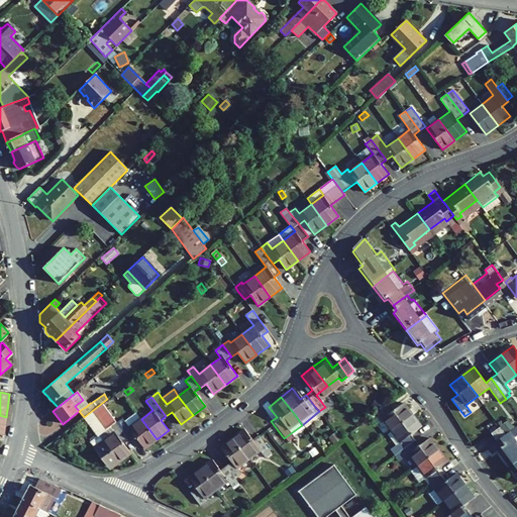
[(373,408),(370,410),(374,415),(378,413),(387,425),(407,410),(397,398),(388,405),(384,400),(373,408)]
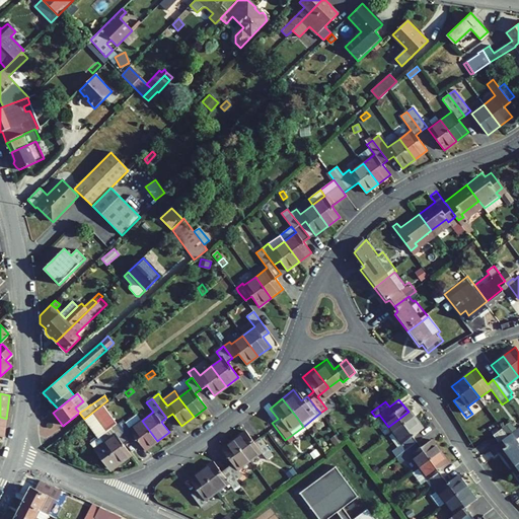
[(79,413),(87,408),(83,401),(75,408),(79,413)]
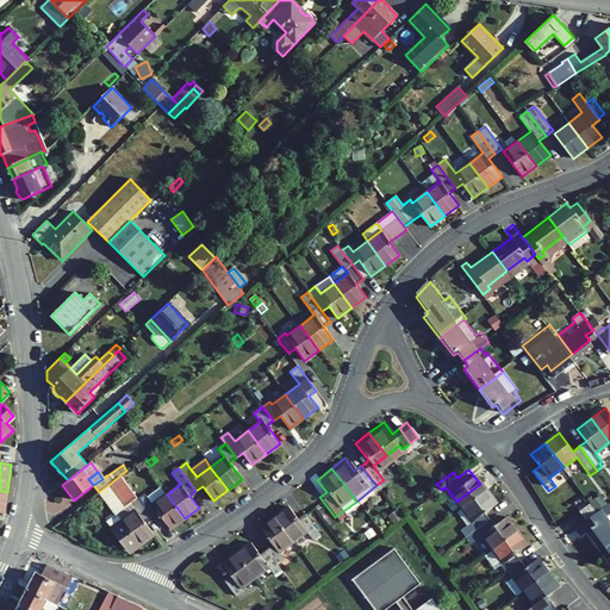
[(110,485),(125,506),(137,498),(120,477),(110,485)]
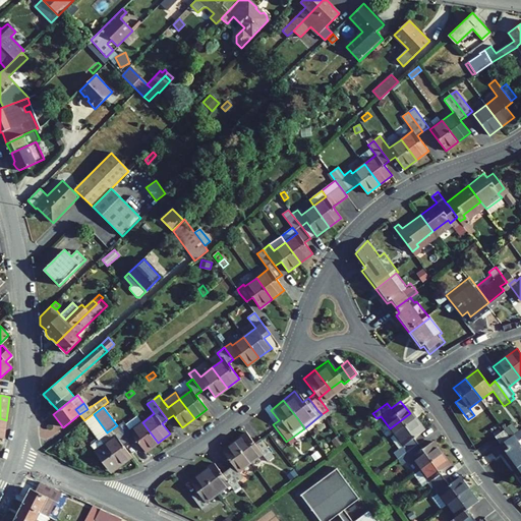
[(419,424),(410,413),(390,428),(399,441),(396,443),(400,449),(414,439),(409,431),(419,424)]
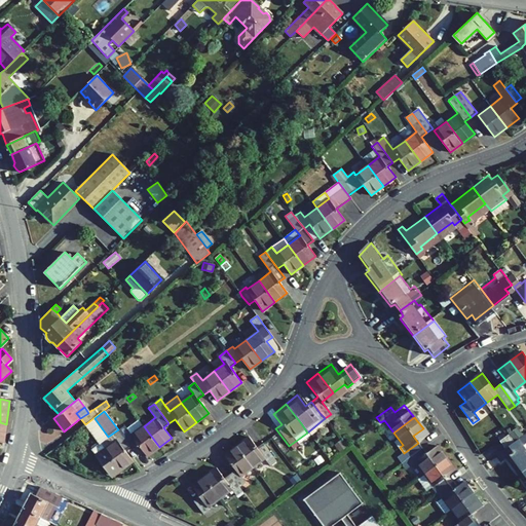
[(100,443),(108,437),(95,418),(86,425),(100,443)]
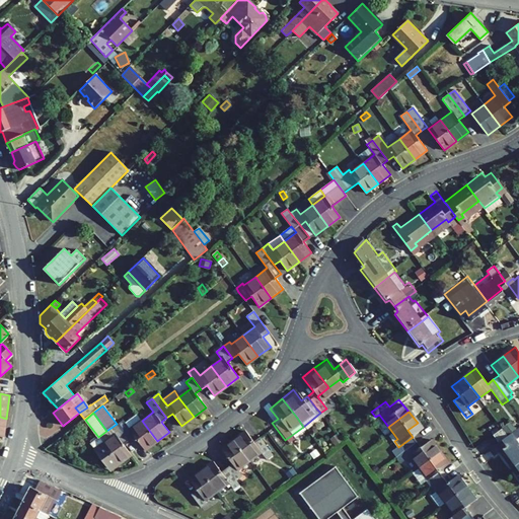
[(137,415),(125,423),(130,430),(142,421),(137,415)]
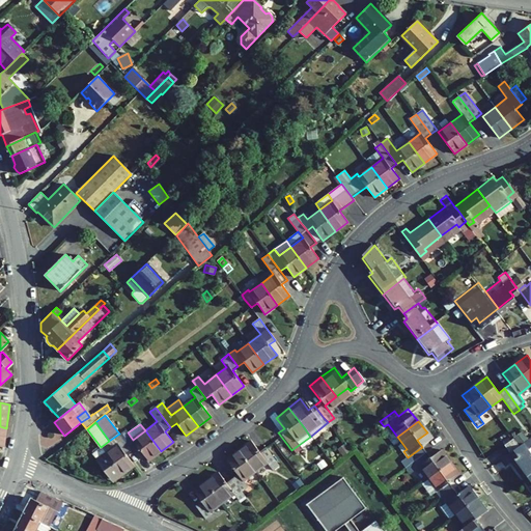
[(145,430),(133,440),(128,432),(126,429),(119,435),(132,450),(137,446),(148,460),(161,451),(145,430)]
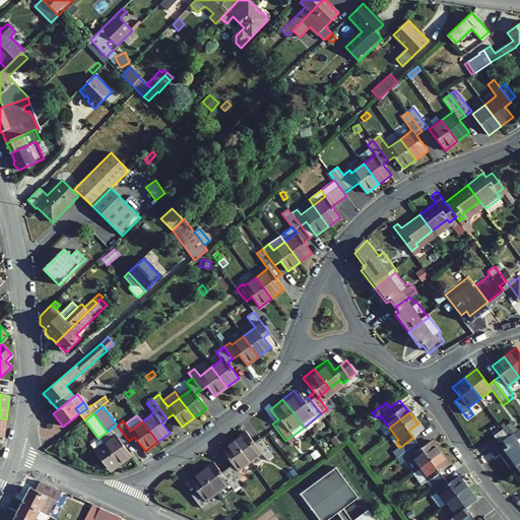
[(503,429),(509,436),(516,430),(511,423),(503,429)]
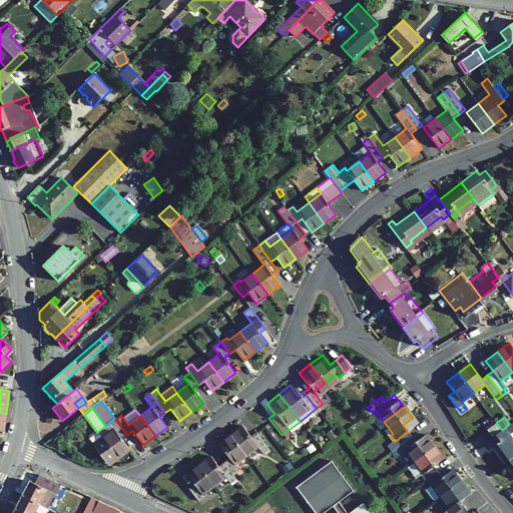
[(129,450),(121,439),(127,435),(115,420),(109,424),(114,430),(101,439),(116,458),(117,459),(129,450)]
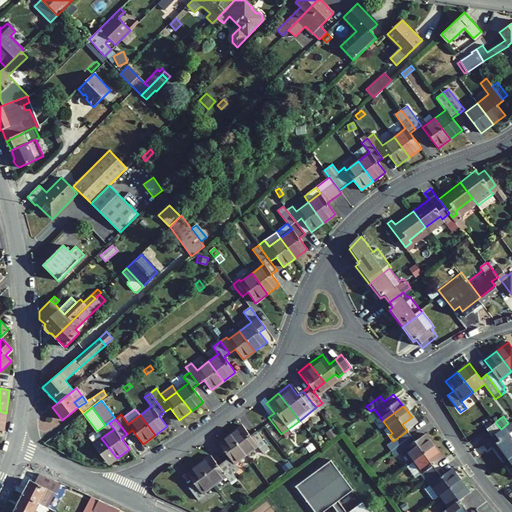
[(383,421),(377,426),(386,437),(389,435),(392,433),(383,421)]
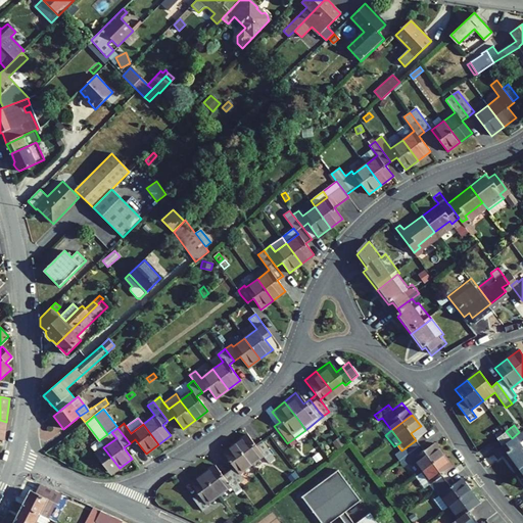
[(99,441),(103,447),(116,438),(111,432),(99,441)]
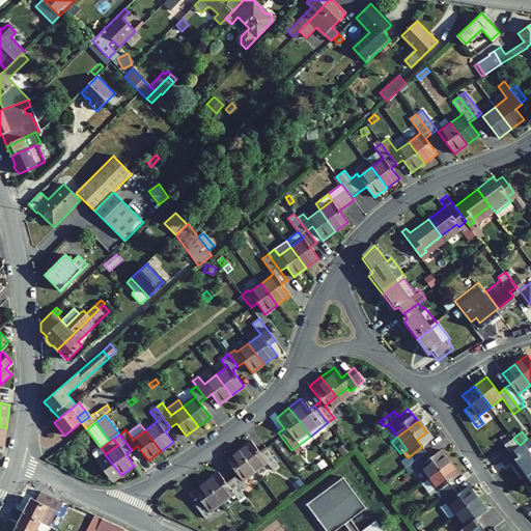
[(248,439),(236,448),(252,469),(263,459),(266,463),(274,456),(263,444),(255,449),(248,439)]
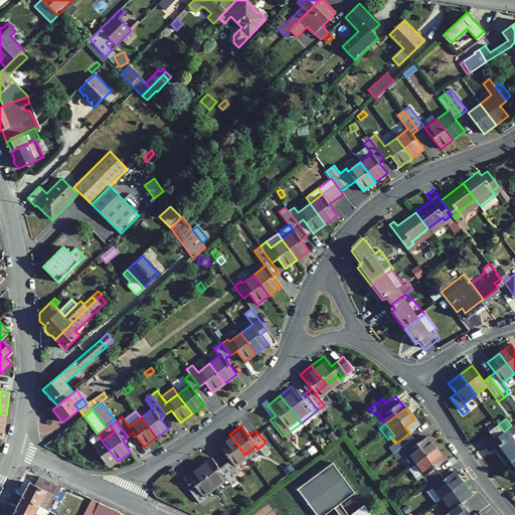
[(514,459),(514,440),(512,436),(514,433),(514,427),(513,425),(504,433),(495,440),(485,447),(490,453),(495,448),(508,465),(514,459)]
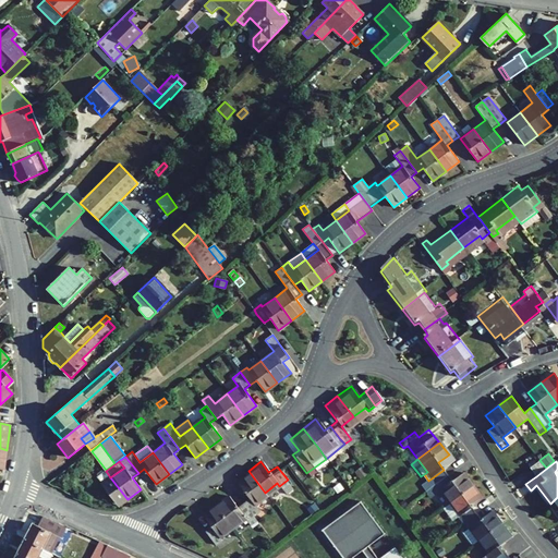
[(530,468),(536,476),(546,469),(540,461),(536,463),(530,468)]
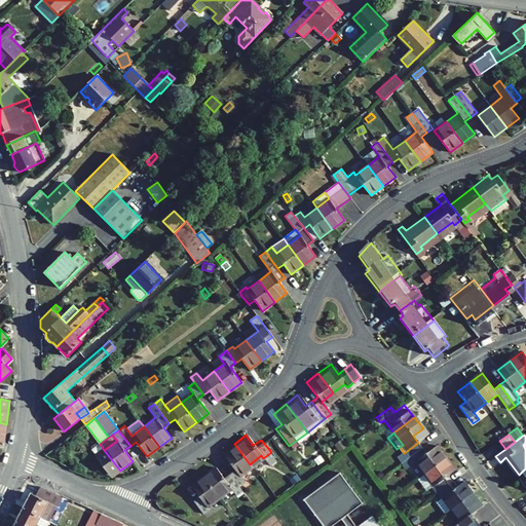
[(422,448),(418,443),(404,453),(408,458),(411,456),(420,468),(441,453),(431,441),(422,448)]
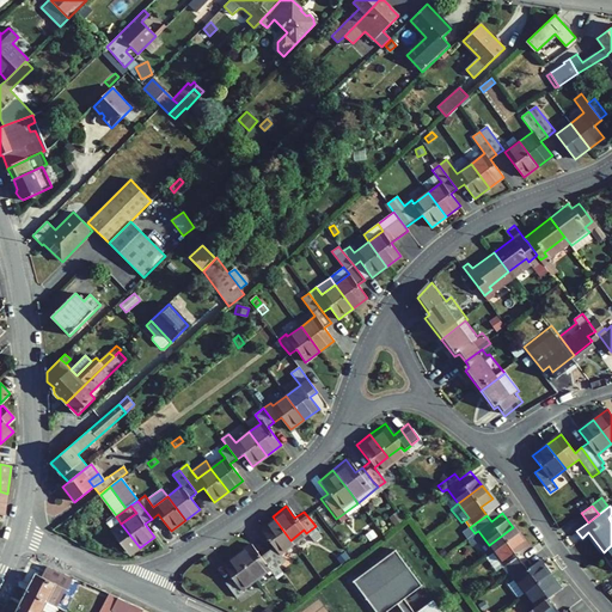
[(116,516),(106,524),(112,531),(121,524),(116,516)]
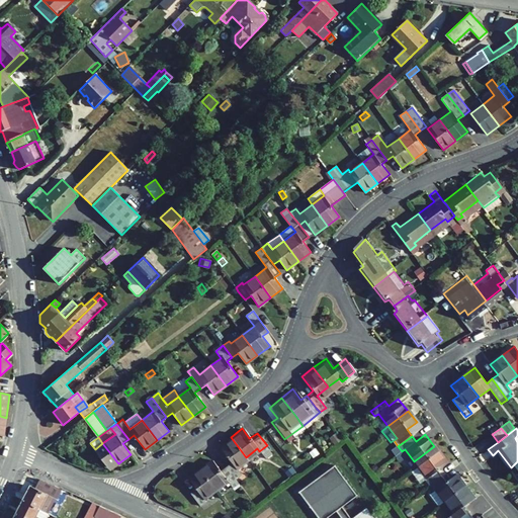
[(230,460),(223,465),(233,479),(239,473),(234,466),(246,457),(231,437),(219,446),(230,460)]
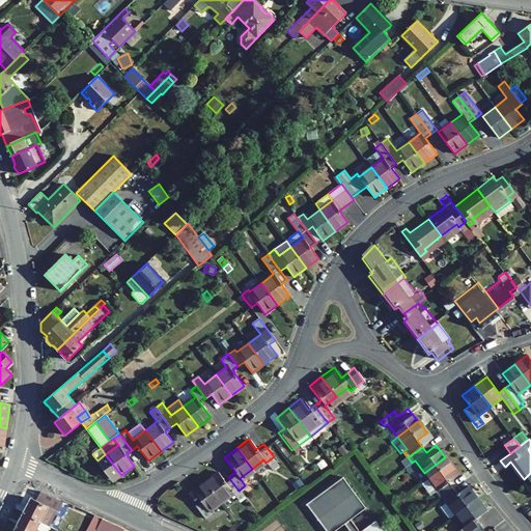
[(454,469),(445,457),(424,473),(434,484),(429,486),(435,494),(449,482),(445,476),(454,469)]
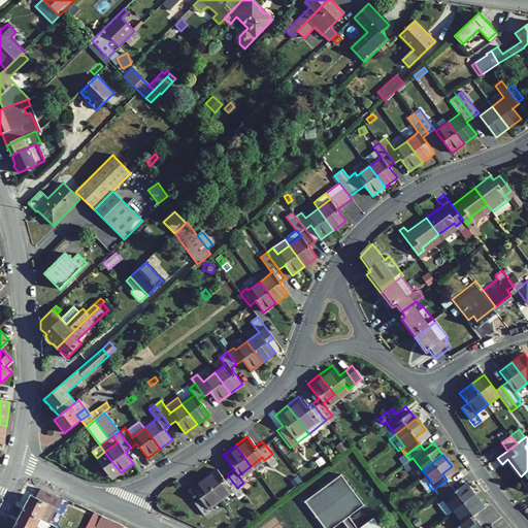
[(111,477),(97,458),(96,458),(111,480),(121,472),(120,471),(111,477)]
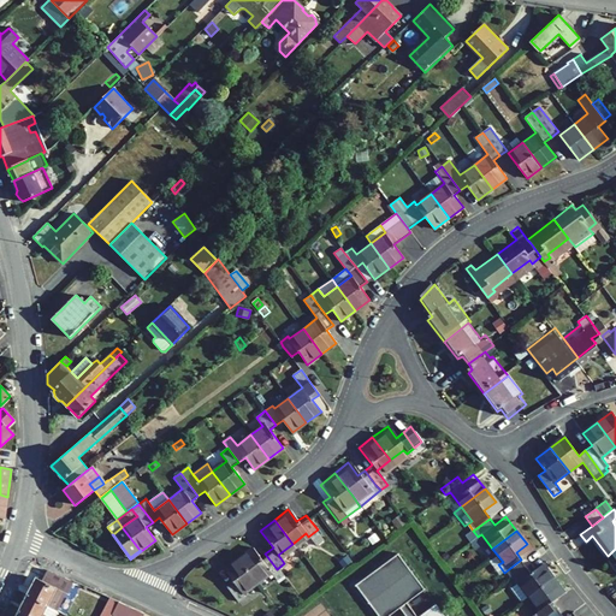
[(249,548),(235,558),(253,581),(266,572),(268,575),(277,569),(265,554),(258,560),(249,548)]
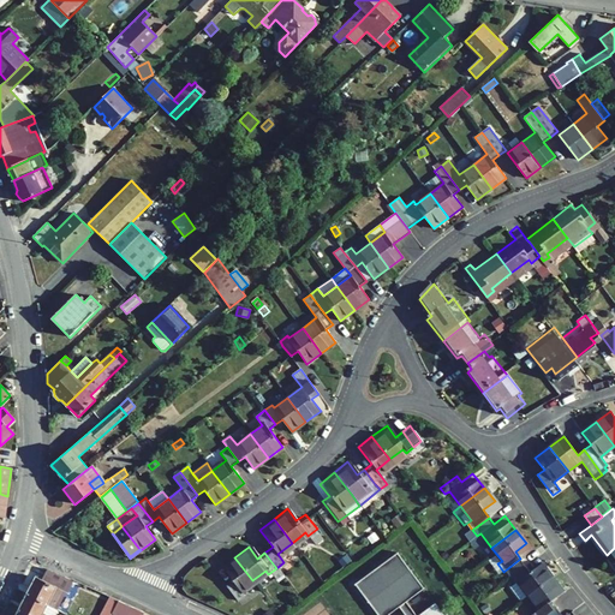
[(443,614),(430,598),(412,611),(401,597),(418,584),(390,548),(350,580),(377,614),(395,602),(406,614),(443,614)]
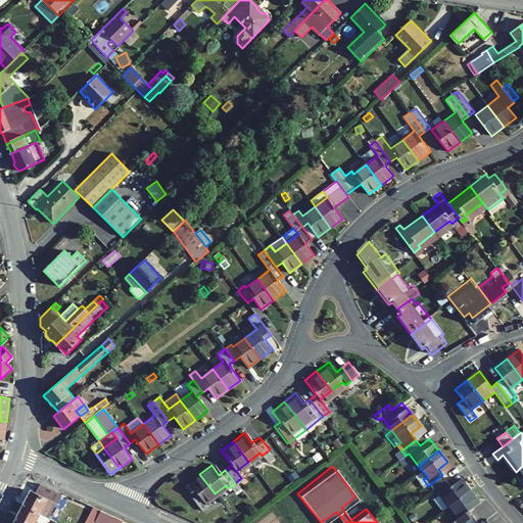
[(446,481),(442,475),(428,486),(432,491),(436,489),(445,501),(466,485),(457,473),(446,481)]
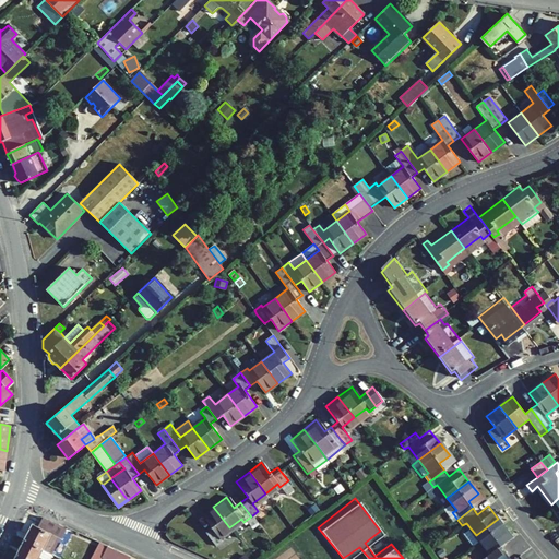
[(210,527),(203,532),(213,545),(219,540),(217,536),(229,527),(213,507),(201,515),(210,527)]
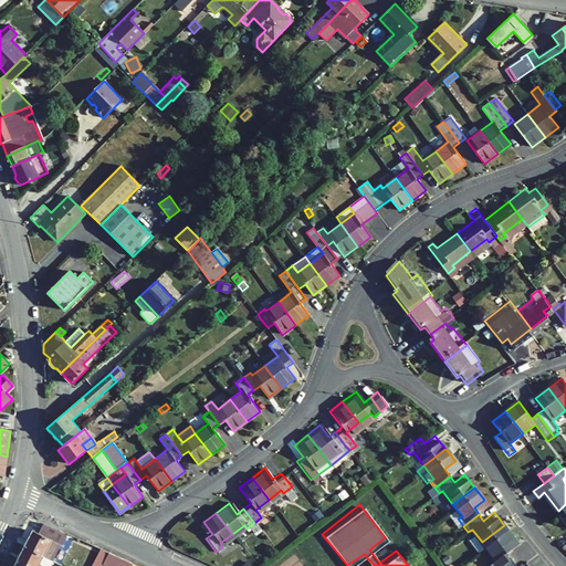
[(33,532),(25,547),(44,557),(52,562),(61,545),(62,546),(67,535),(43,524),(39,534),(33,532)]
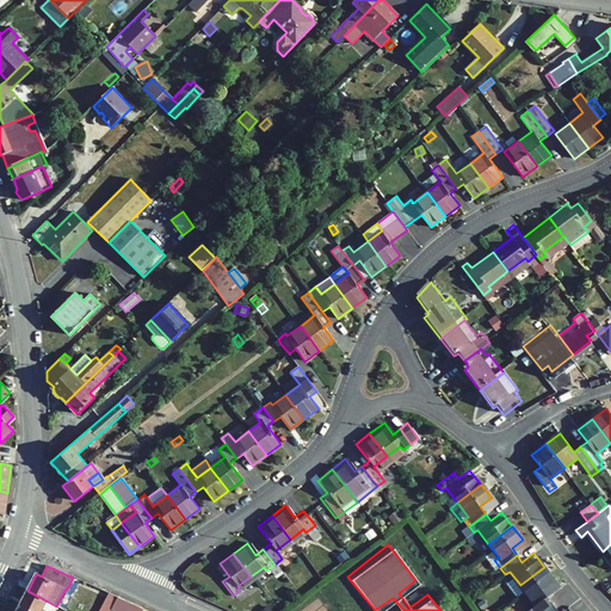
[(555,581),(544,567),(520,585),(530,598),(526,602),(532,610),(536,606),(538,610),(547,610),(555,605),(549,597),(543,590),(555,581)]
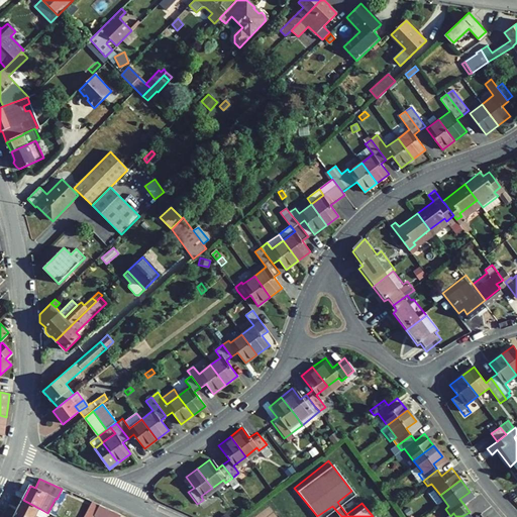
[(22,516),(36,516),(40,509),(23,500),(16,513),(22,516)]
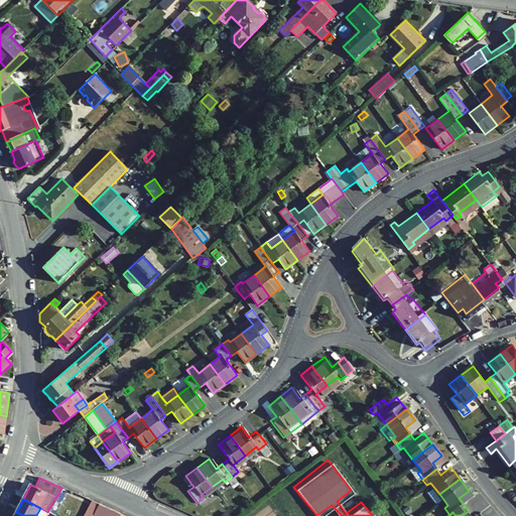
[(100,505),(92,501),(84,515),(93,515),(94,515),(100,505)]
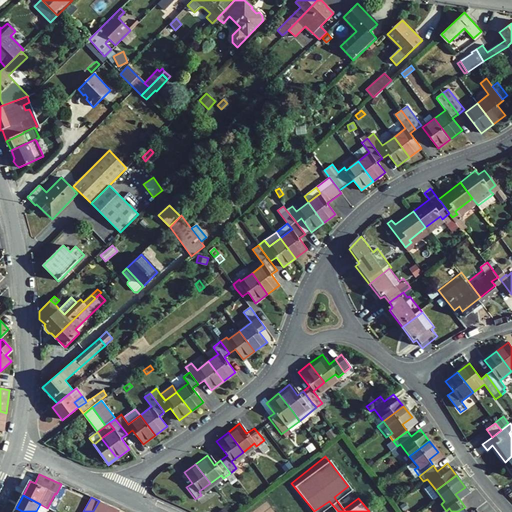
[(99,501),(93,511),(95,511),(119,511),(120,510),(99,501)]
